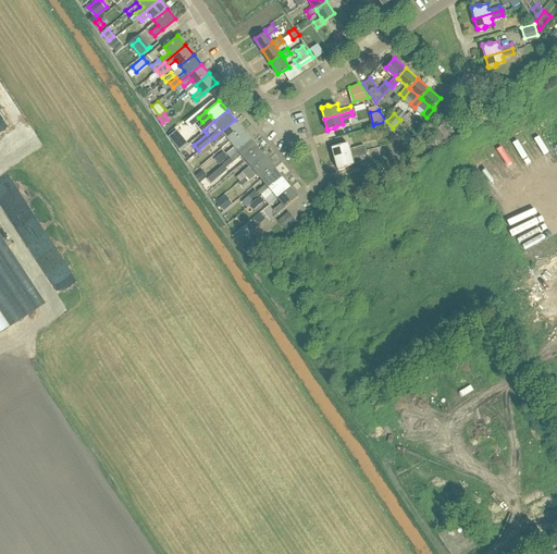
[(230,139),(243,128),(235,120),(214,137),(218,140),(225,135),(230,139)]
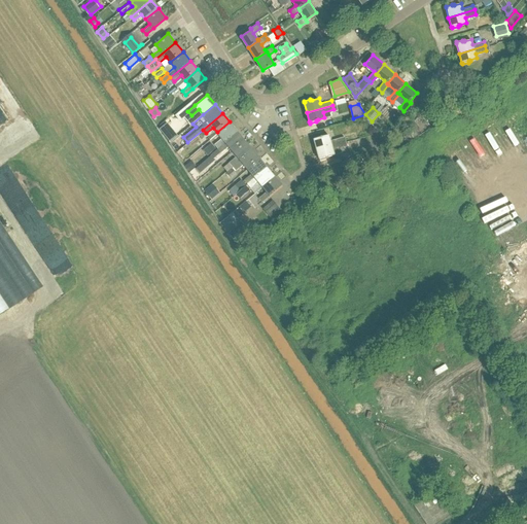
[(167,121),(161,128),(171,140),(177,135),(167,121)]
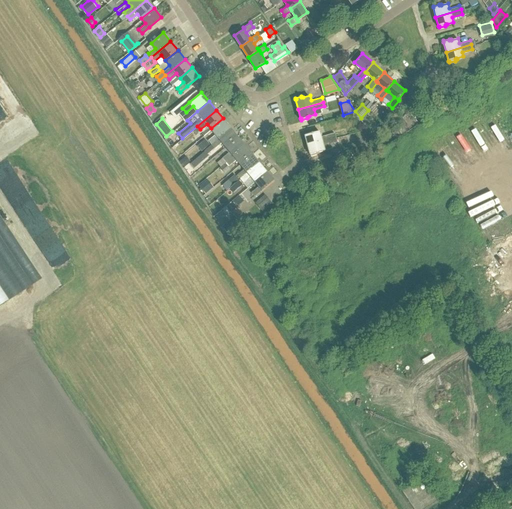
[(211,143),(230,127),(223,118),(211,128),(215,133),(208,139),(211,143)]
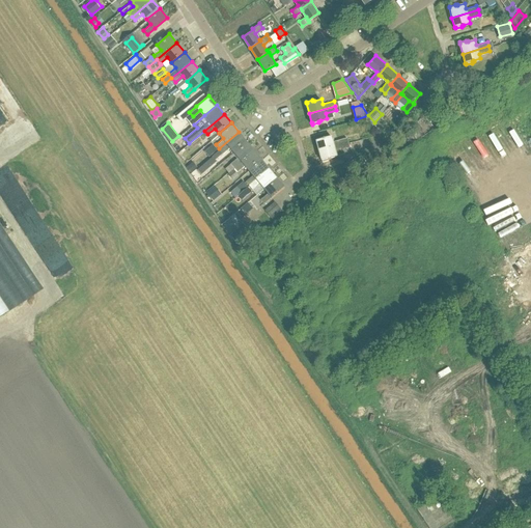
[(233,151),(247,141),(239,132),(219,148),(223,153),(229,146),(233,151)]
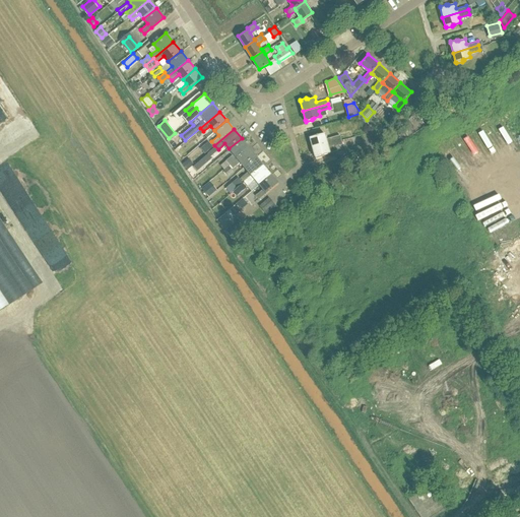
[(312,146),(338,139),(336,134),(326,137),(325,132),(318,134),(318,133),(316,134),(316,133),(310,135),(310,136),(312,146)]
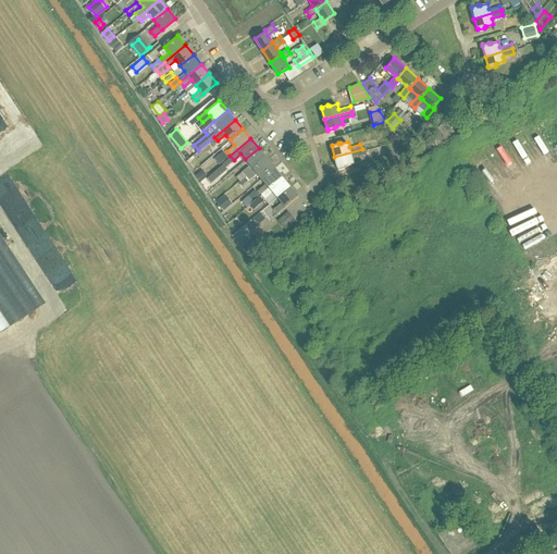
[(246,174),(267,157),(259,148),(245,159),(249,163),(242,170),(246,174)]
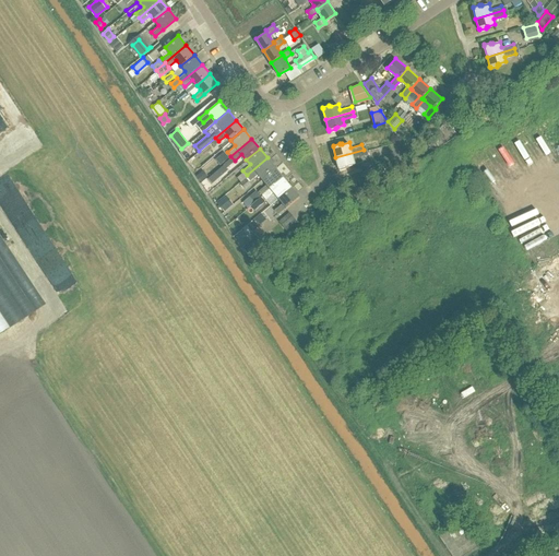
[(355,163),(355,162),(363,160),(360,155),(365,154),(364,150),(335,157),(339,167),(340,168),(346,167),(345,166),(347,165),(355,163)]
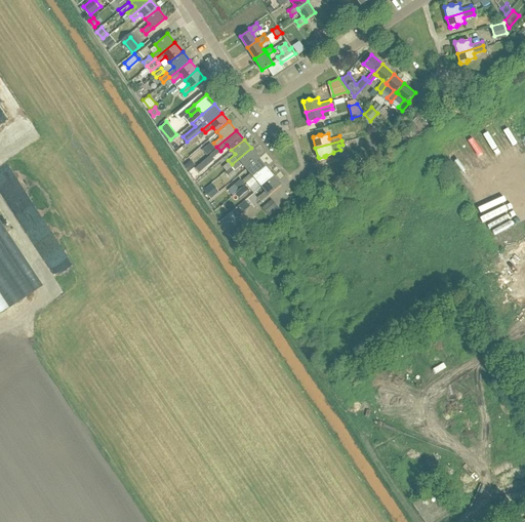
[(207,154),(216,147),(211,142),(203,149),(207,154)]
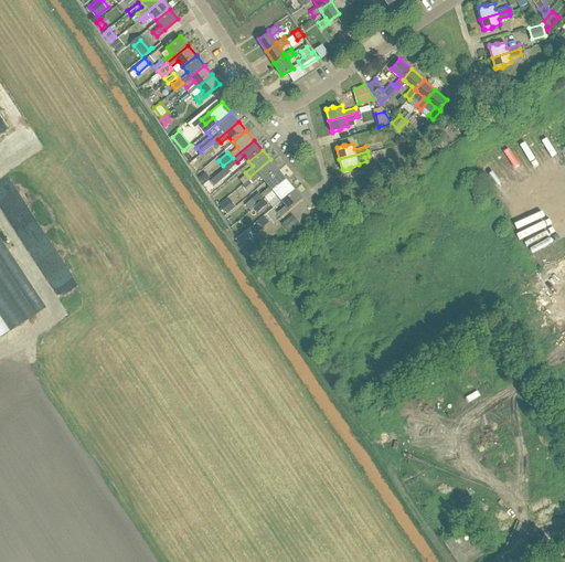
[(265,180),(278,169),(270,159),(249,177),(253,181),(260,175),(265,180)]
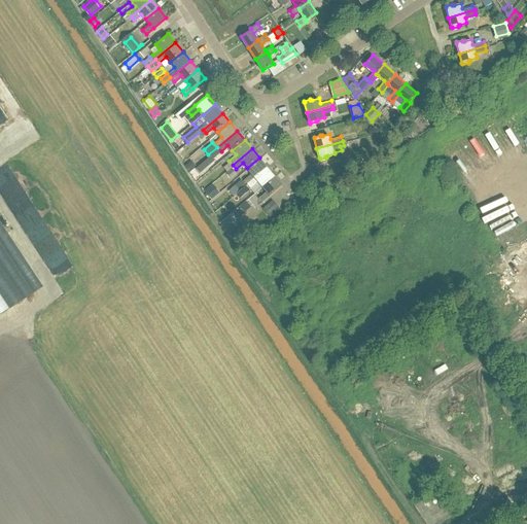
[(352,158),(351,150),(340,153),(342,160),(352,158)]
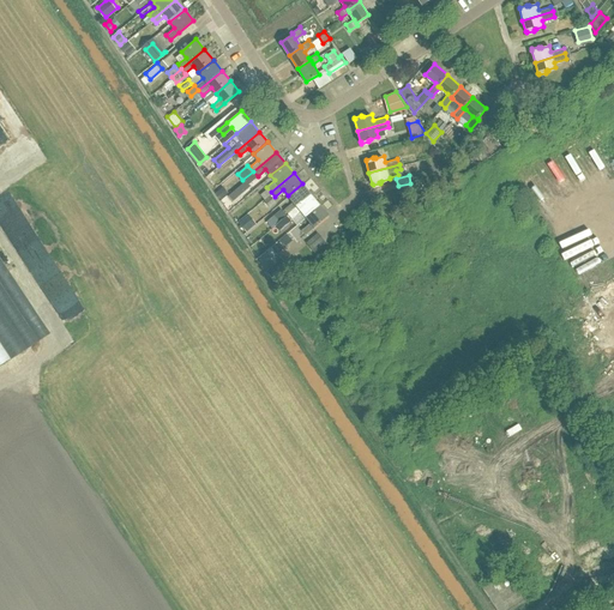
[(246,179),(236,186),(242,193),(252,185),(246,179)]
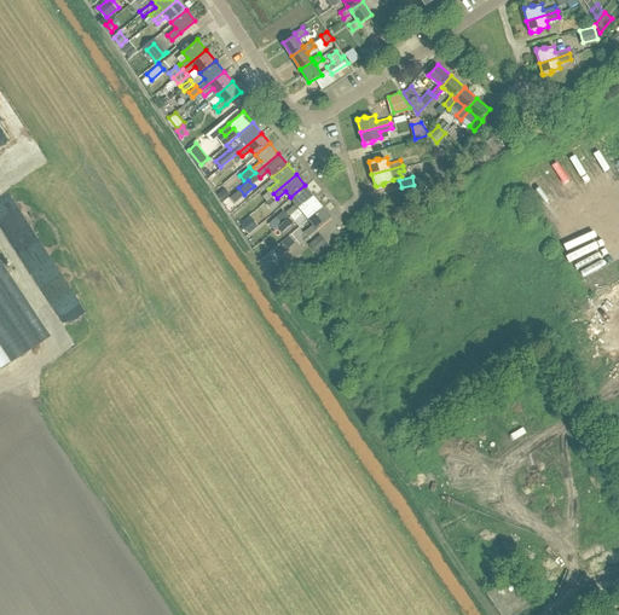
[(290,214),(313,195),(305,185),(290,197),(295,203),(287,210),(290,214)]
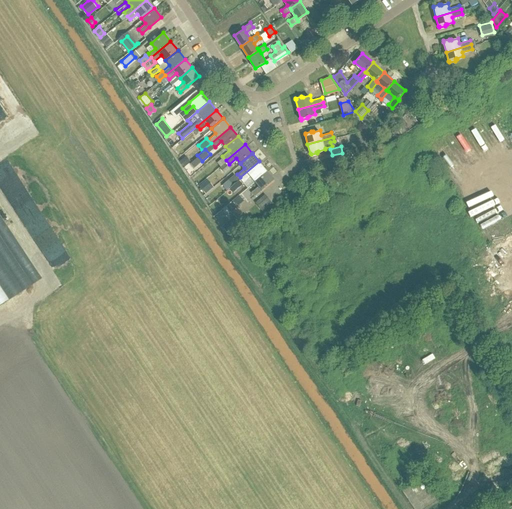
[(180,160),(184,165),(190,161),(185,155),(180,160)]
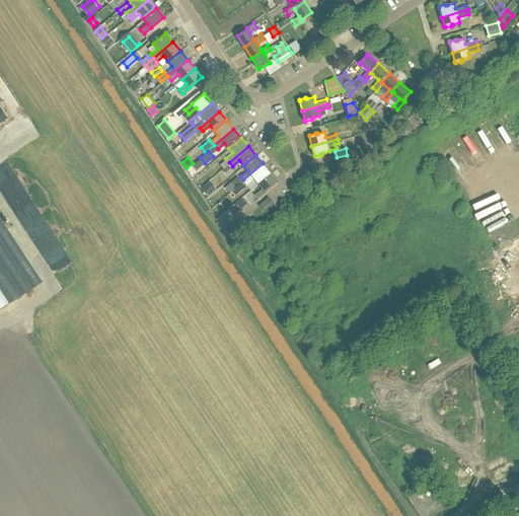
[(225,165),(223,167),(226,171),(232,166),(229,162),(225,165)]
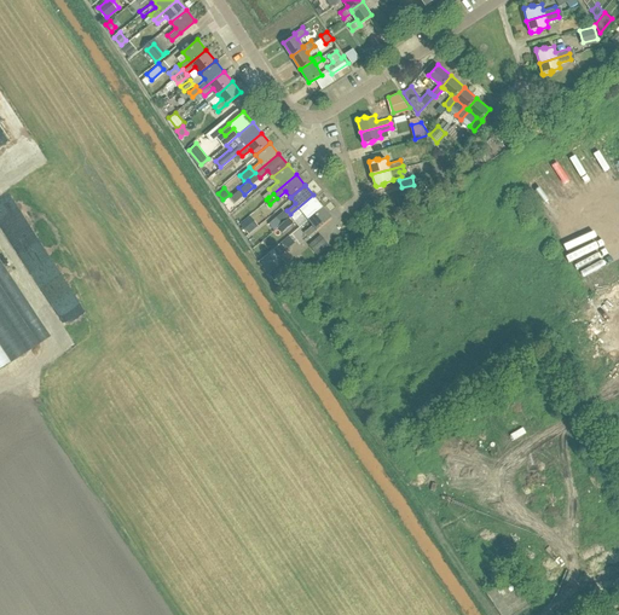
[(307,218),(323,206),(313,195),(290,214),(294,219),(302,213),(307,218)]
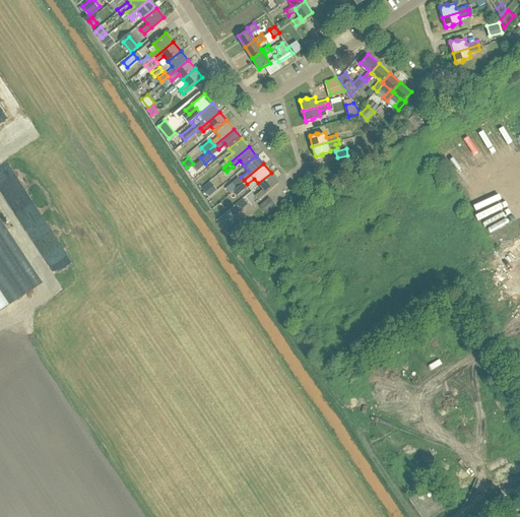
[(271,173),(258,183),(262,188),(255,194),(259,198),(265,192),(266,192),(278,182),(271,173)]
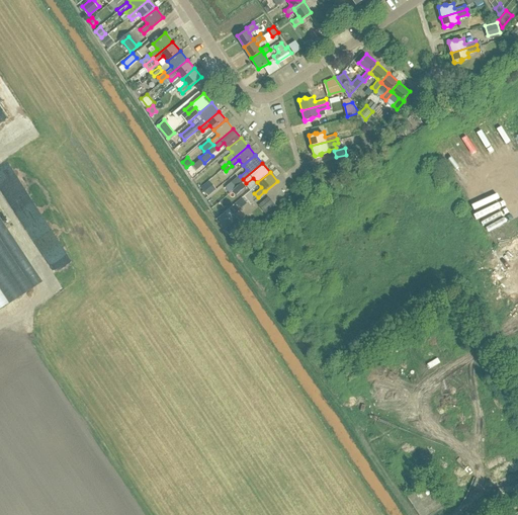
[(232,180),(236,185),(242,180),(238,175),(232,180)]
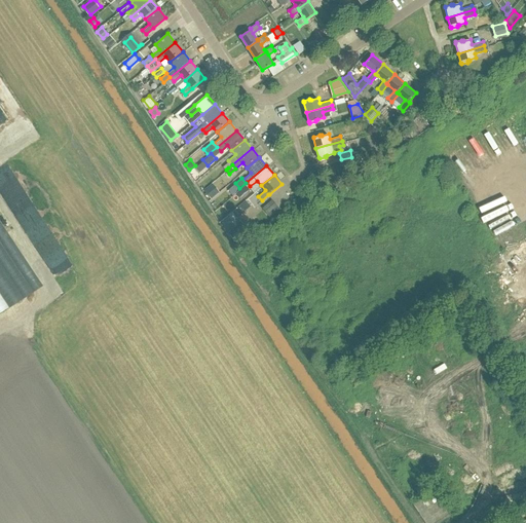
[(213,183),(204,190),(211,197),(219,191),(213,183)]
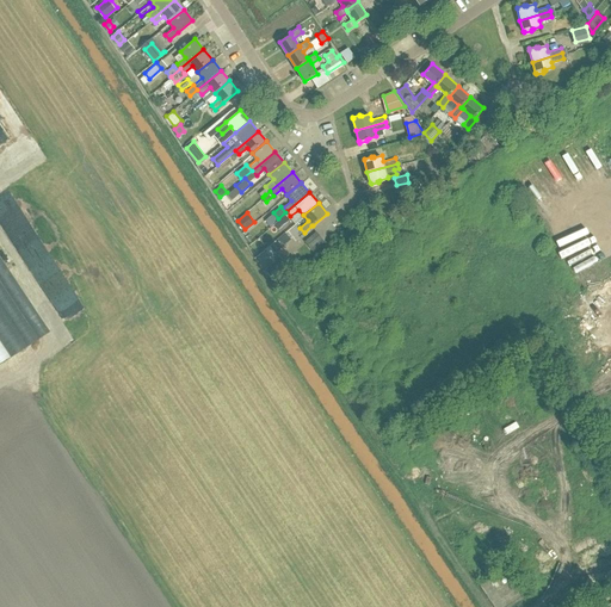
[(290,218),(285,214),(273,223),(278,228),(290,218)]
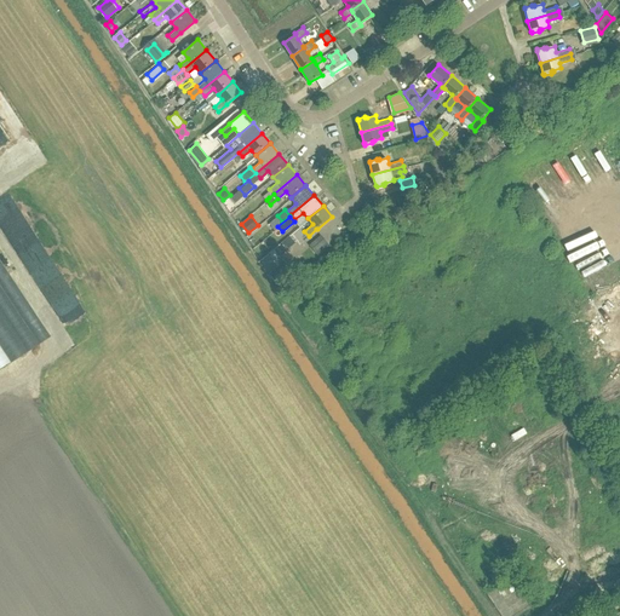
[(316,249),(328,240),(322,232),(310,242),(316,249)]
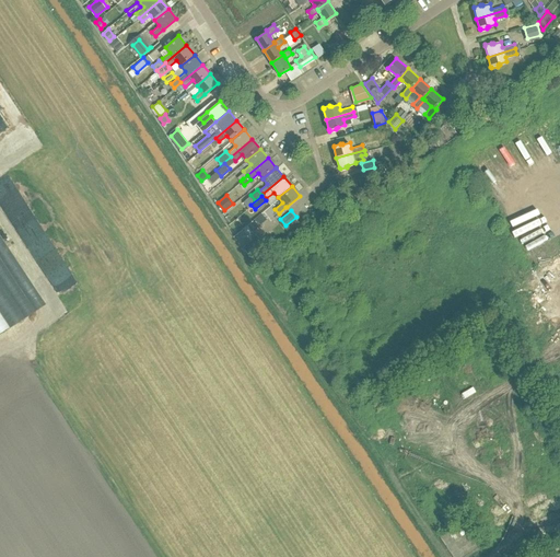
[(0,333),(46,303),(0,233),(0,333)]
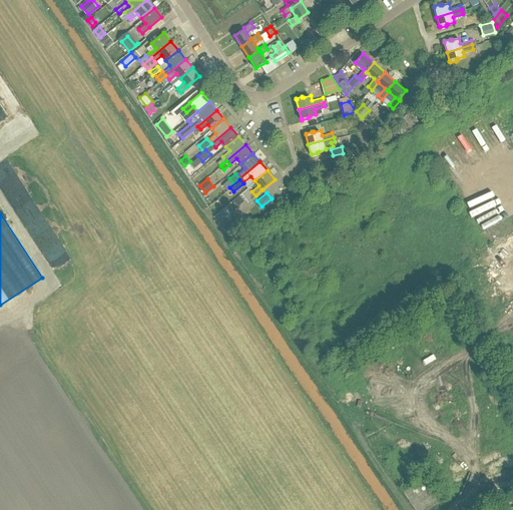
[(241,224),(236,218),(224,226),(229,233),(241,224)]
